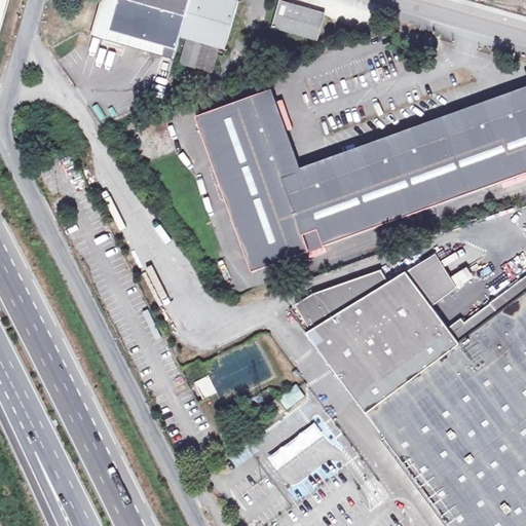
[(0,0),(0,31),(8,0),(0,0)]
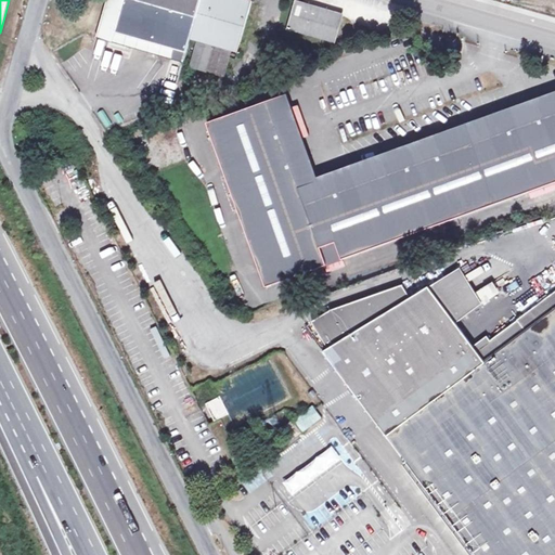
[(107,0),(101,25),(97,39),(157,56),(160,54),(167,60),(170,61),(171,57),(180,60),(184,61),(191,40),(197,42),(190,67),(224,77),(230,57),(236,59),(253,1),(248,0),(107,0)]
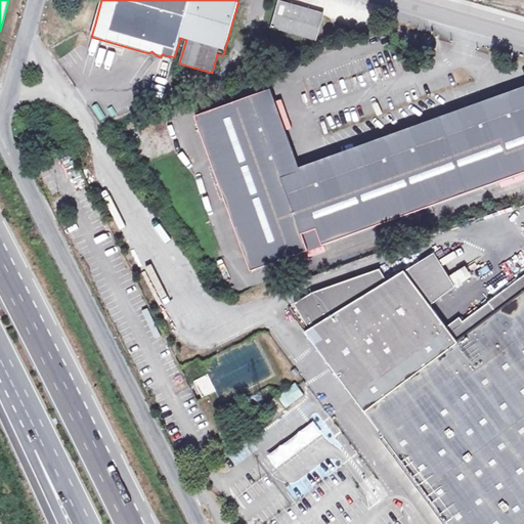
[(323,14),(280,2),(272,27),(315,39),(323,14)]
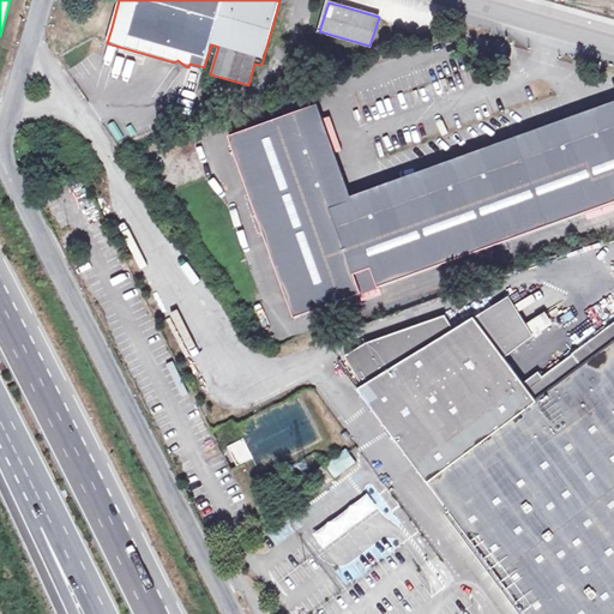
[(480,61),(468,66),(474,82),(486,78),(480,61)]
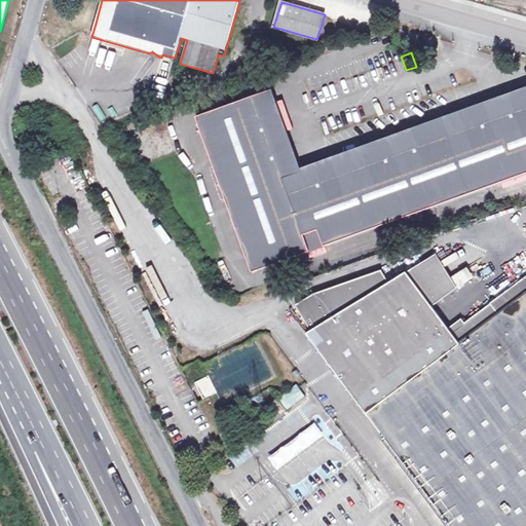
[(268,91),(196,117),(253,272),(525,173),(525,90),(298,174),(268,91)]
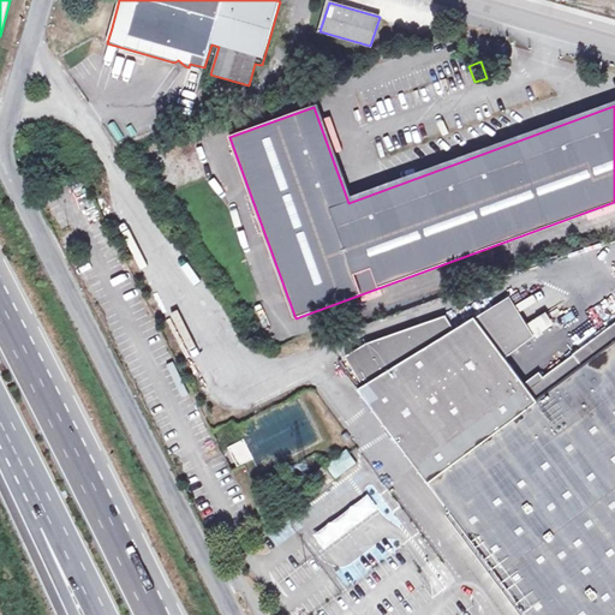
[(509,297),(491,308),(496,315),(506,330),(509,335),(527,324),(509,297)]
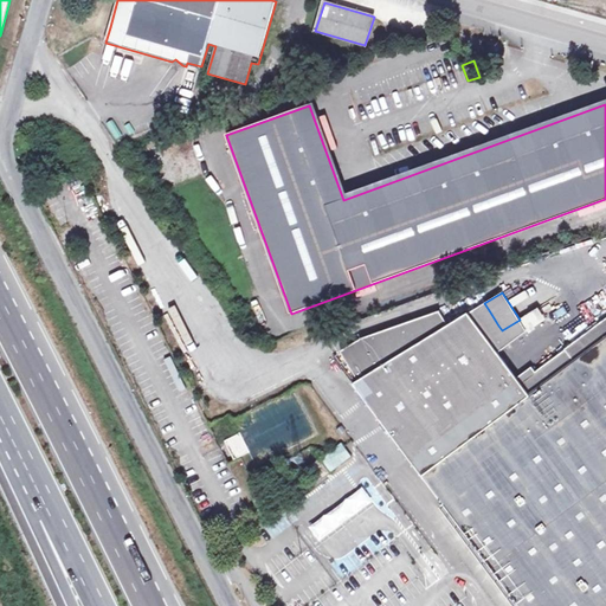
[(359,381),(354,385),(358,389),(362,397),(365,399),(368,405),(373,411),(386,429),(389,432),(392,436),(444,505),(449,511),(452,516),(456,521),(459,526),(495,574),(500,579),(516,603),(519,605),(605,605),(605,318),(586,334),(571,346),(568,348),(529,376),(520,384),(513,373),(505,363),(503,360),(497,353),(509,343),(502,330),(498,326),(489,310),(484,303),(449,326),(444,328),(384,366),(373,372),(369,374),(363,379),(359,381)]
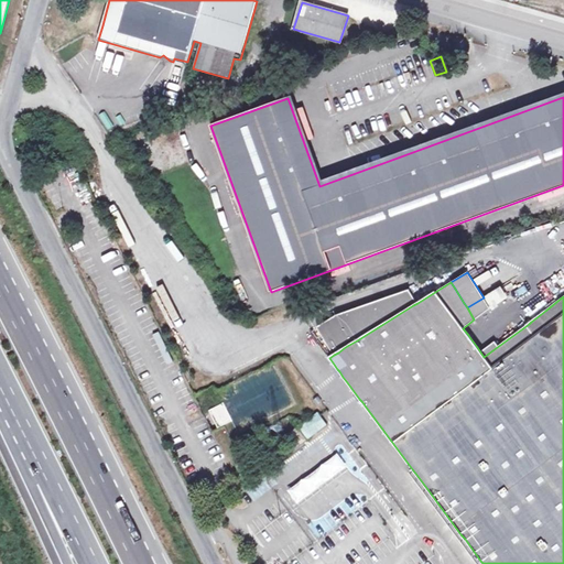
[(317,327),(334,355),(338,353),(344,348),(347,346),(357,340),(413,305),(418,303),(409,290),(337,315),(317,327)]
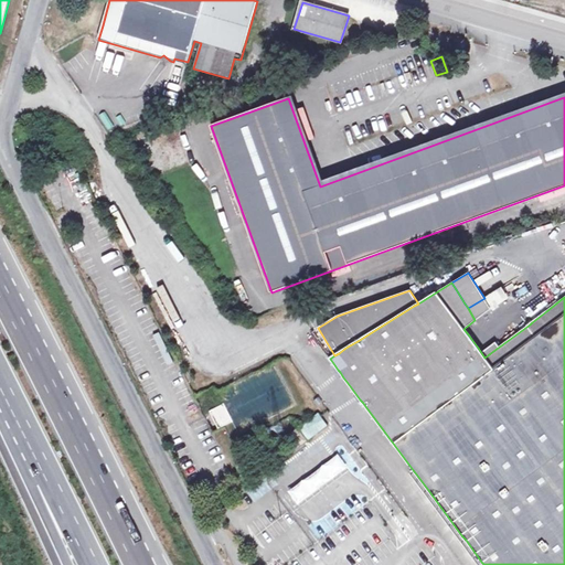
[(484,298),(468,308),(475,320),(491,310),(484,298)]
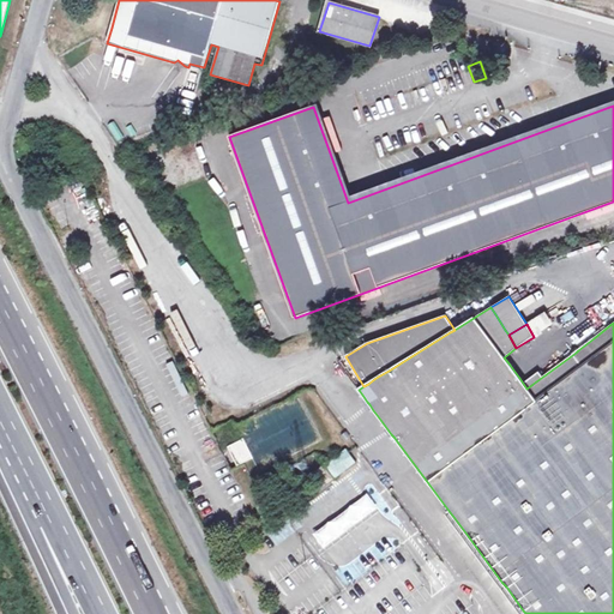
[(242,439),(228,446),(238,465),(252,457),(253,457),(244,438),(242,439)]
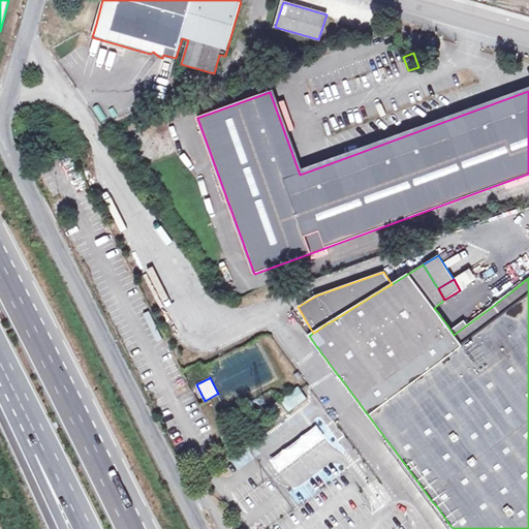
[(308,399),(299,386),(280,400),(289,412),(308,399)]
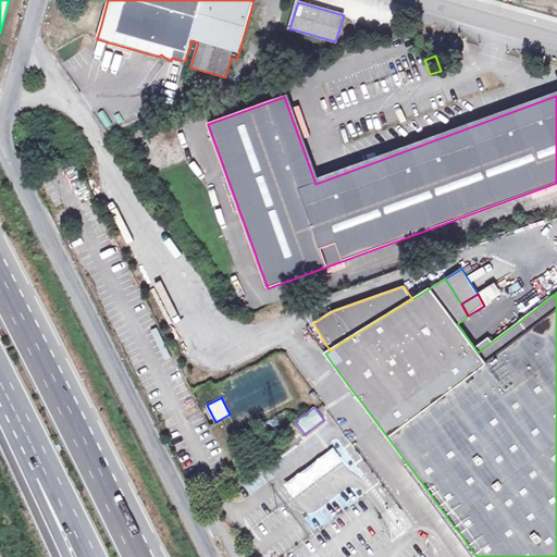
[(292,423),(282,431),(291,443),(300,435),(292,423)]
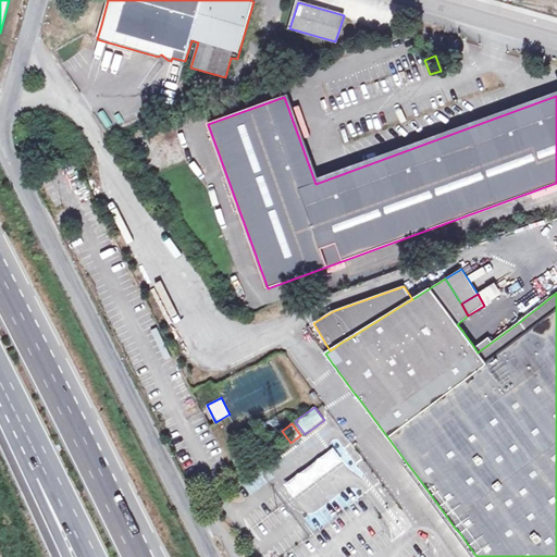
[(339,461),(332,452),(288,484),(296,493),(339,461)]
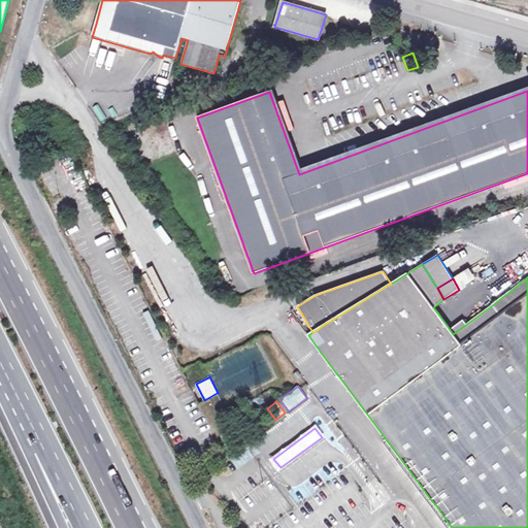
[(297,502),(317,489),(308,476),(289,490),(297,502)]
